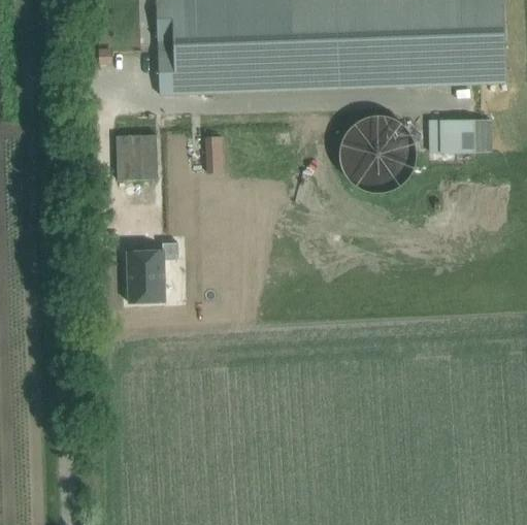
[(155,0),(159,93),(504,79),(501,0),(155,0)]
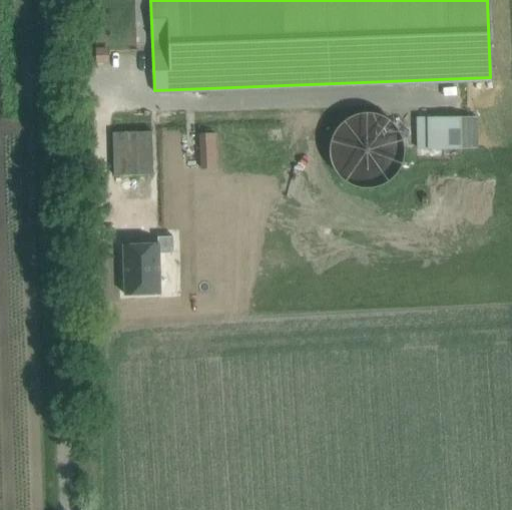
[(318,162),(381,190),(407,130),(344,102),(318,162)]
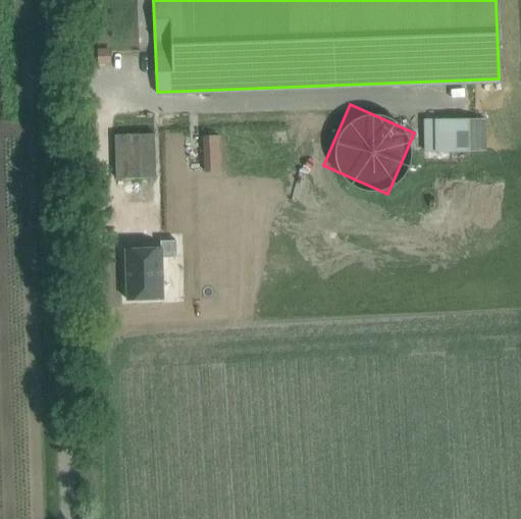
[(423,117),(424,150),(468,149),(468,116),(423,117)]
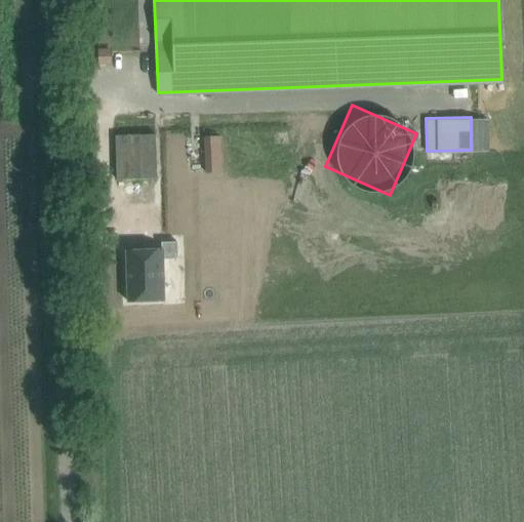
[(218,135),(204,135),(205,154),(219,153),(218,135)]
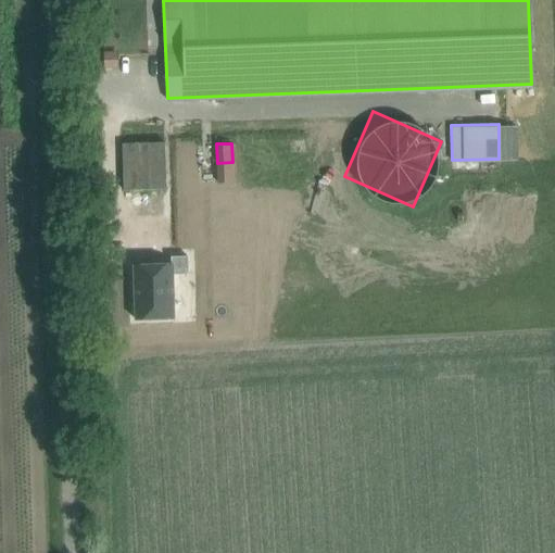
[(135,319),(174,318),(173,283),(188,281),(188,265),(173,266),(173,264),(134,265),(135,319)]
